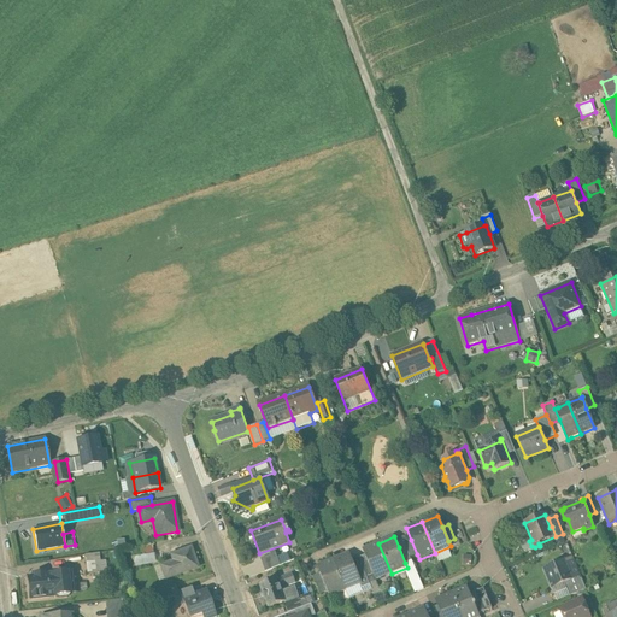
[(417,554),(411,540),(405,544),(405,545),(411,558),(417,554)]
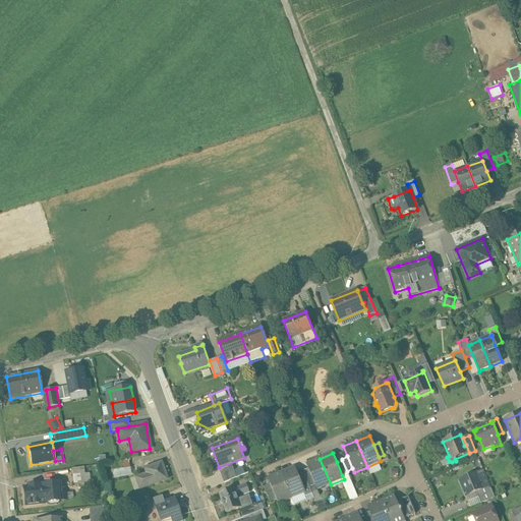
[(331,484),(320,459),(306,464),(317,490),(331,484)]
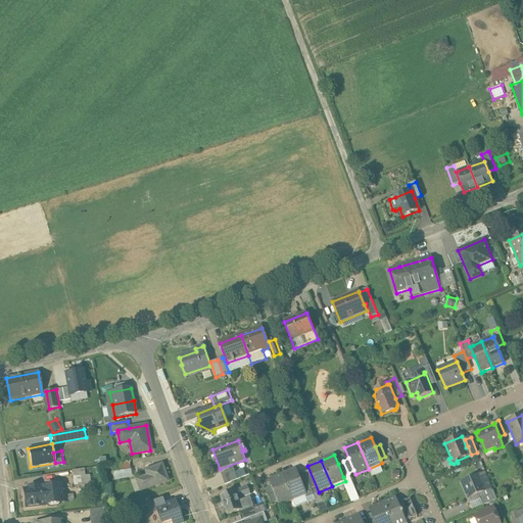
[(348,473),(343,462),(338,464),(343,477),(349,475),(348,473)]
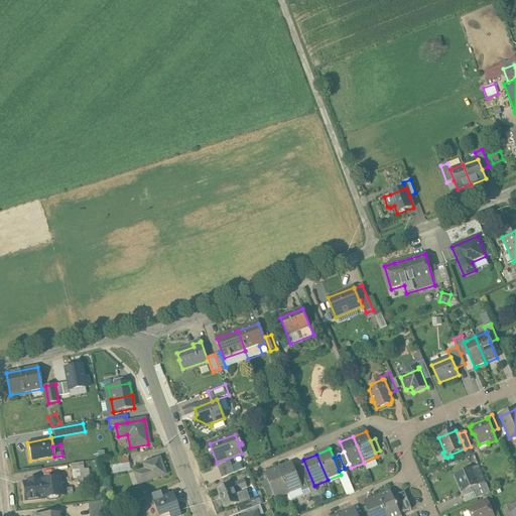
[(159,459),(143,465),(145,470),(135,474),(135,475),(136,474),(139,484),(138,484),(139,485),(165,475),(159,459)]
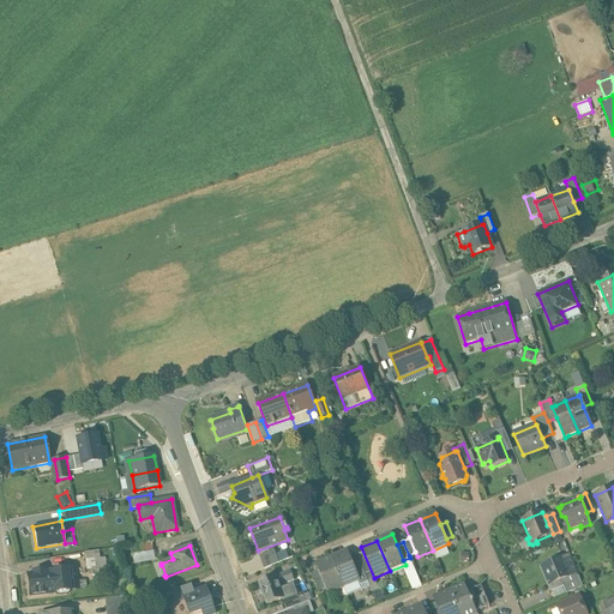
[(100,559),(98,551),(84,553),(86,571),(106,569),(104,558),(100,559)]
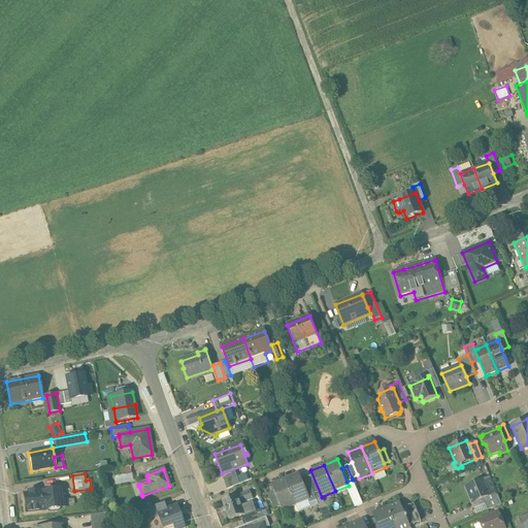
[(236,473),(223,479),(227,490),(240,484),(236,473)]
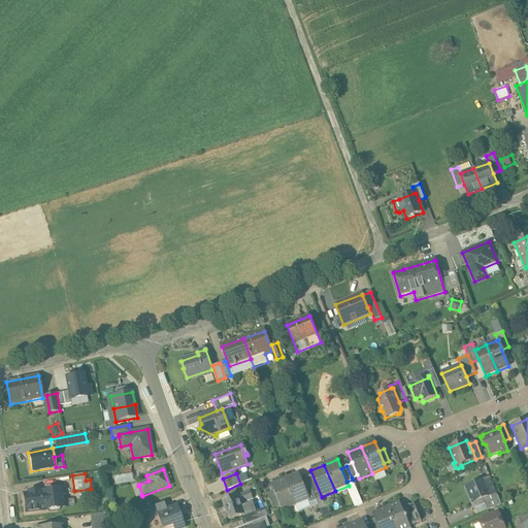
[(304,487),(298,473),(285,479),(296,505),(308,500),(309,500),(304,487)]
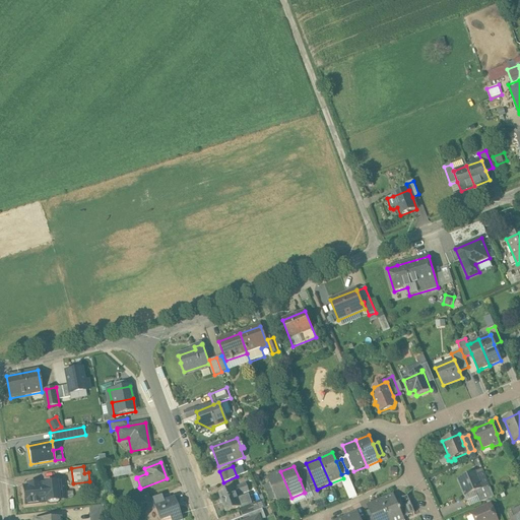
[(131,467),(113,468),(114,476),(132,474),(131,467)]
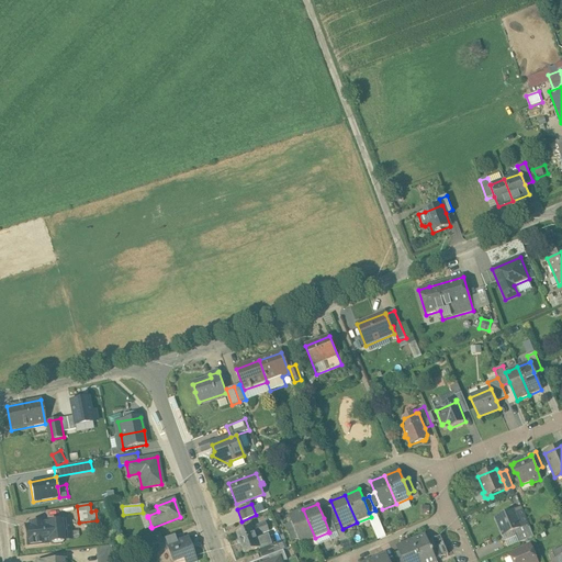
[(303,509),(289,516),(293,526),(299,539),(301,544),(315,538),(303,509)]
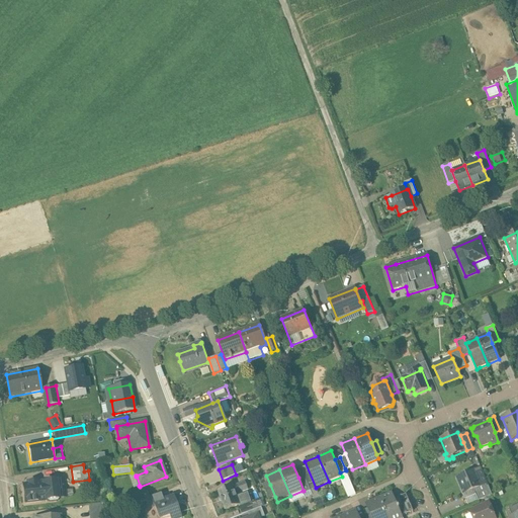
[(475,470),(456,478),(463,494),(473,490),(482,486),(480,481),(475,470)]
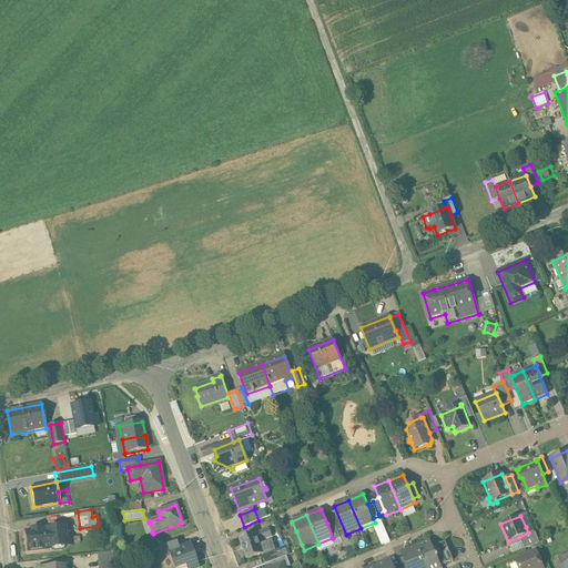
[(333,521),(327,524),(333,538),(332,538),(333,541),(341,538),(333,521)]
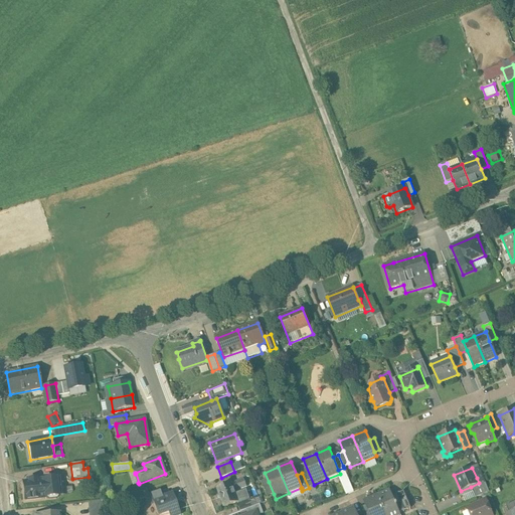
[(63,477),(36,481),(36,479),(29,480),(29,482),(23,482),(25,500),(45,498),(48,500),(56,499),(58,496),(66,495),(63,477)]
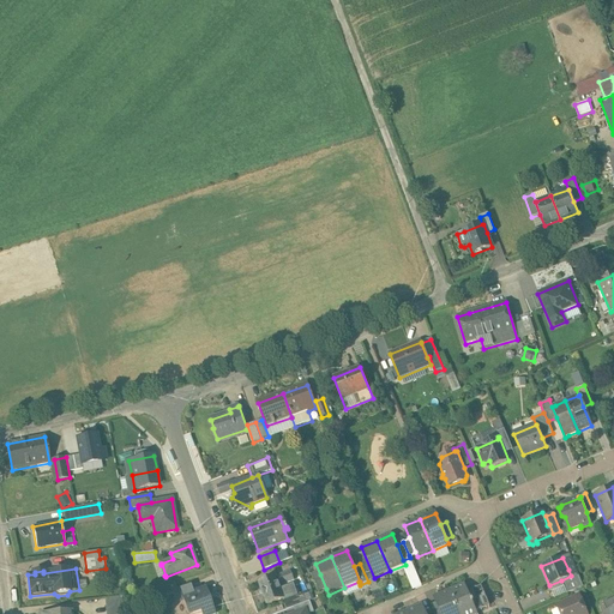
[(289,570),(275,576),(278,585),(293,579),(289,570)]
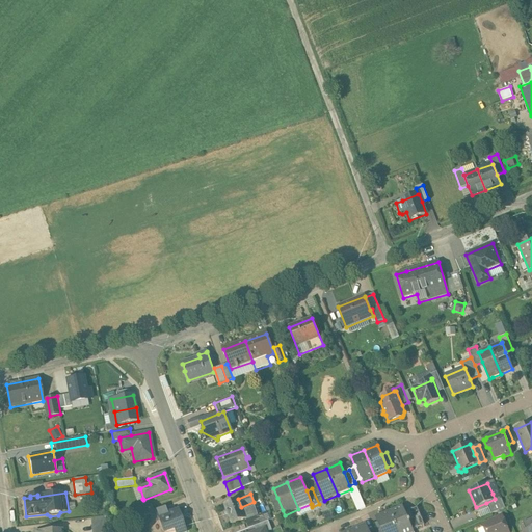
[(500,496),(495,499),(486,503),(491,514),(505,508),(500,496)]
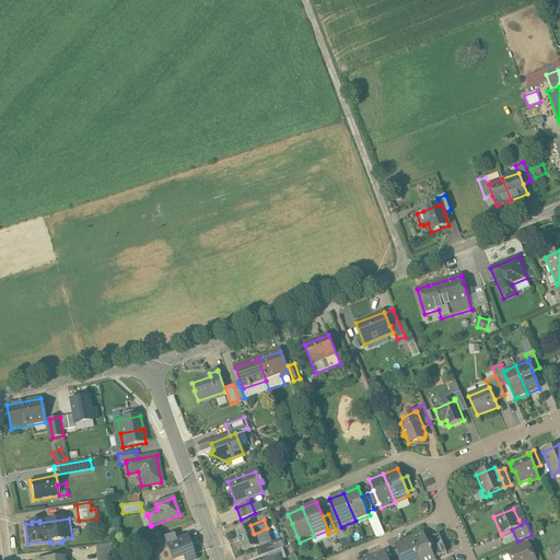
[(292,524),(286,526),(291,539),(298,537),(292,524)]
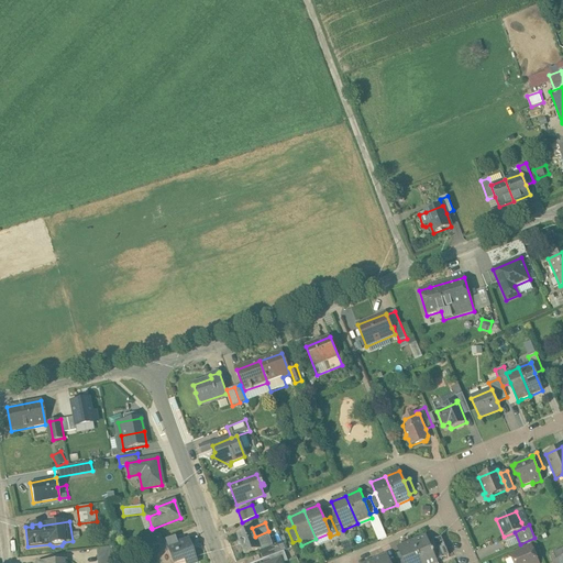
[(252,528),(236,534),(244,554),(260,549),(261,549),(256,539),(255,537),(252,528)]
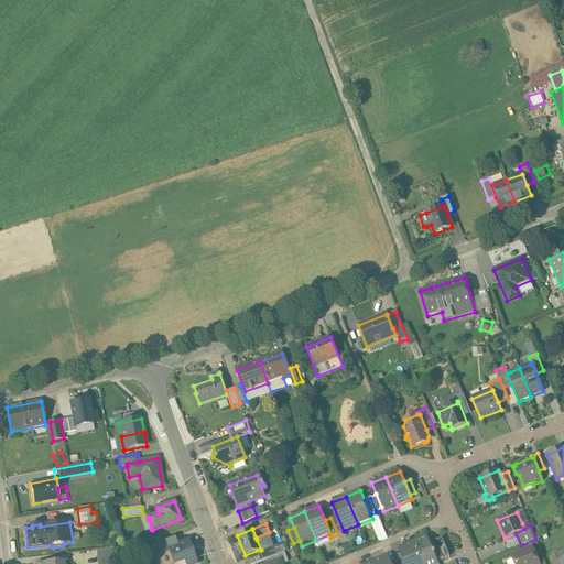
[(269,535),(257,540),(261,550),(260,550),(260,551),(273,546),(269,535)]
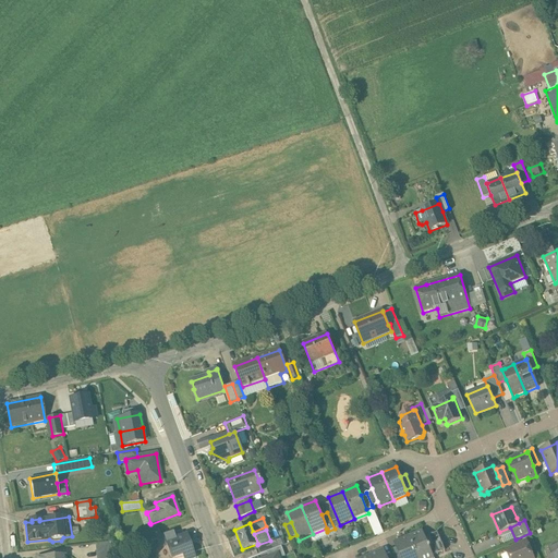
[(173,531),(159,535),(164,547),(166,546),(166,544),(177,540),(173,531)]
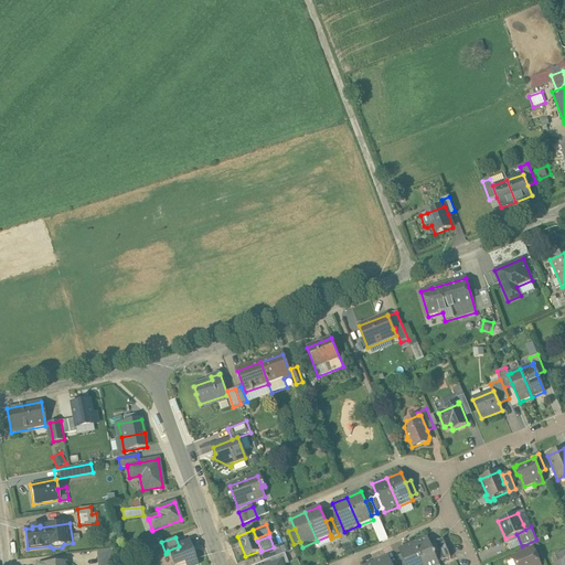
[(428,537),(414,543),(422,564),(439,564),(438,563),(430,544),(428,537)]
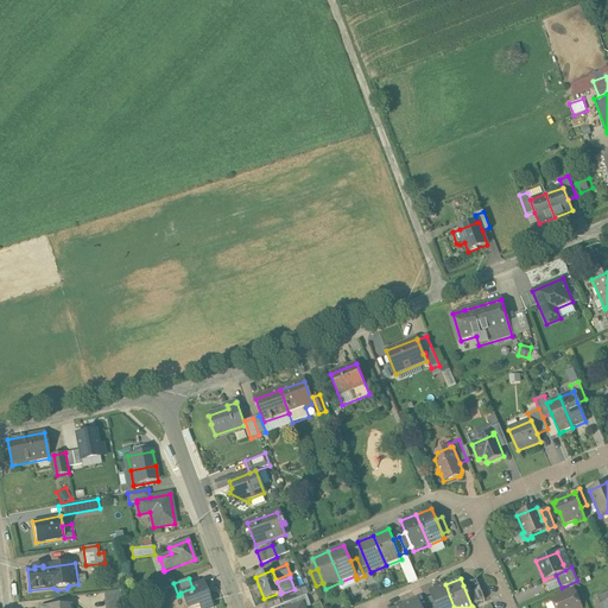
[(476,581),(463,586),(472,606),(485,600),(476,581)]
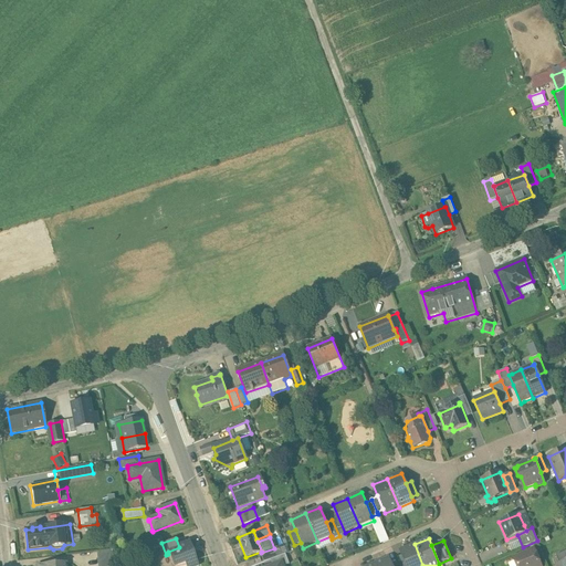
[(179,547),(168,552),(168,554),(173,565),(174,565),(185,563),(186,565),(194,565),(197,565),(189,544),(179,547)]
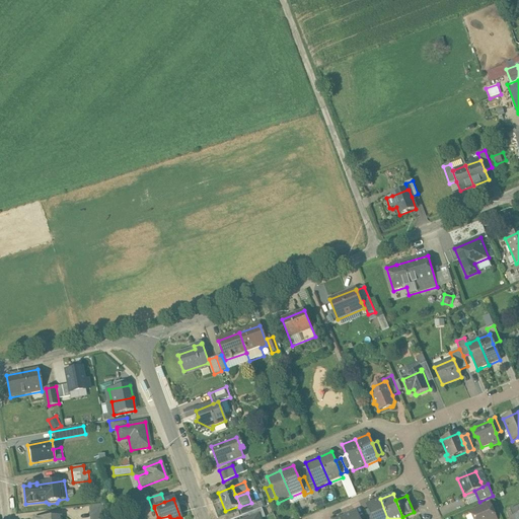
[(387,518),(380,499),(367,505),(372,518),(387,518)]
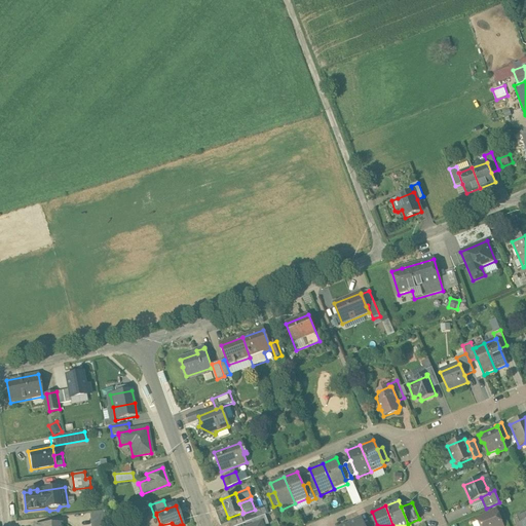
[(255,510),(242,514),(246,523),(252,520),(265,515),(267,515),(264,506),(255,510)]
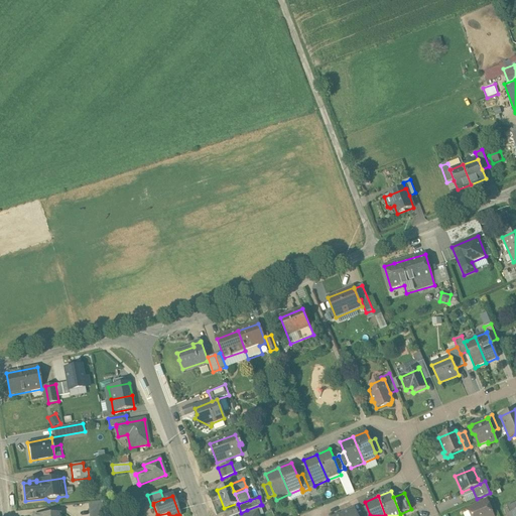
[(493,515),(487,501),(469,509),(471,515),(493,515)]
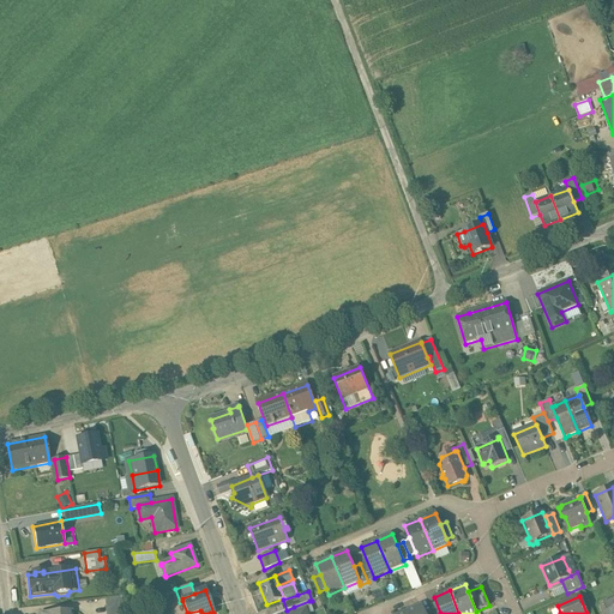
[(121,613),(120,597),(106,599),(107,613),(121,613)]
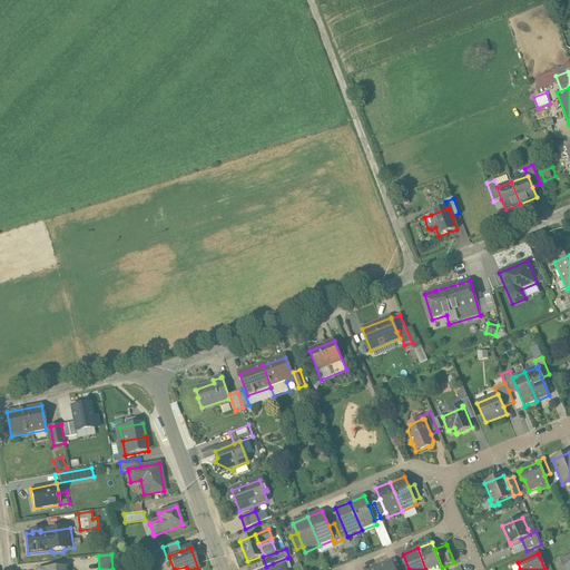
[(287,558),(273,563),(275,569),(284,567),(284,569),(286,569),(292,568),(287,558)]
